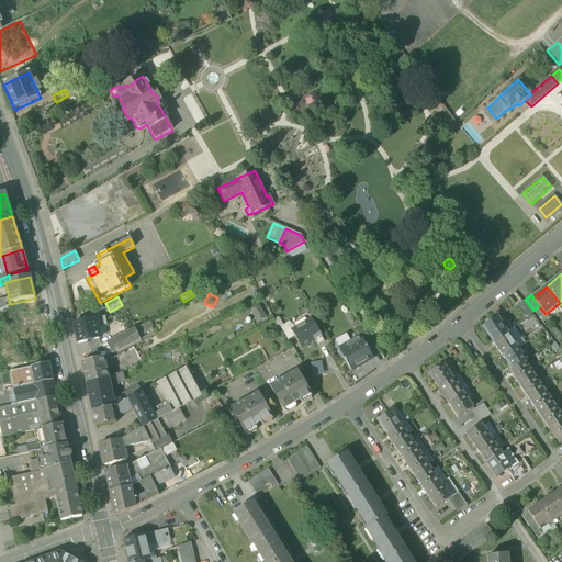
[(0,302),(0,311),(11,305),(11,304),(10,304),(9,299),(0,302)]
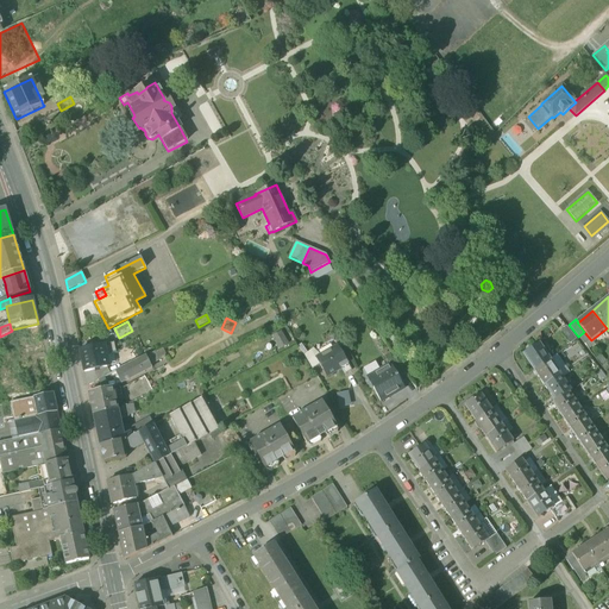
[(560,332),(569,344),(576,339),(566,327),(560,332)]
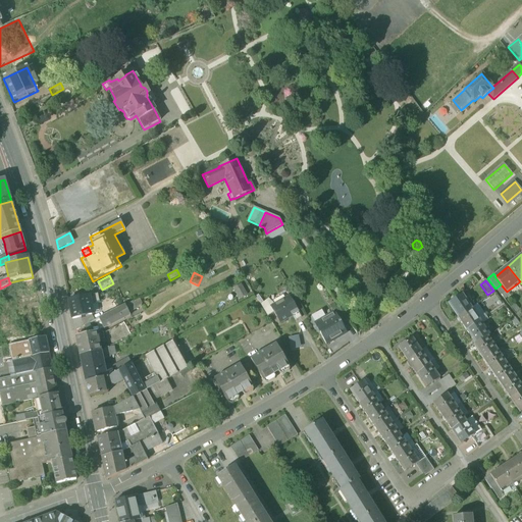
[(241,283),(232,289),(240,300),(248,295),(241,283)]
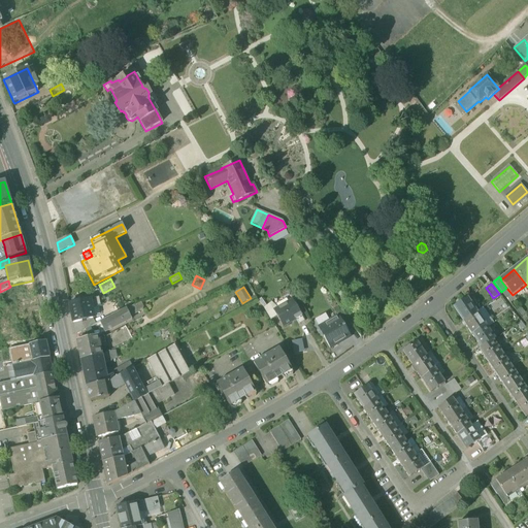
[(501,292),(507,299),(513,295),(506,288),(501,292)]
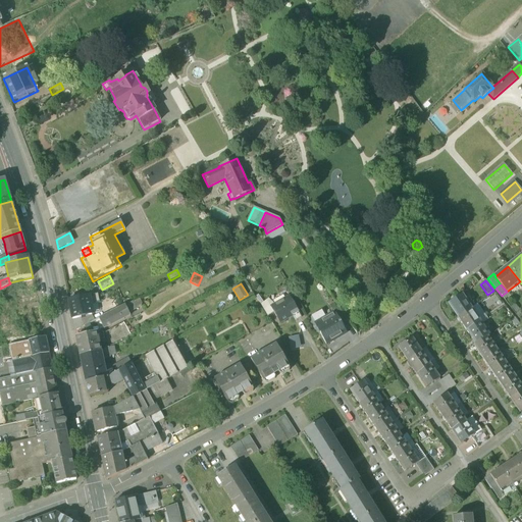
[(89,296),(91,303),(97,302),(99,301),(98,294),(89,296)]
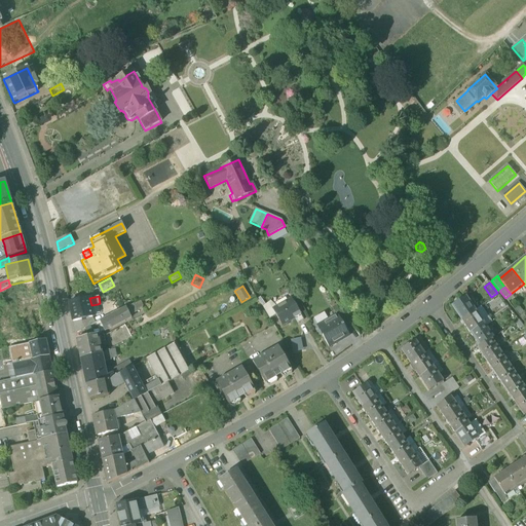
[(257,299),(263,307),(265,305),(260,297),(258,299),(257,299)]
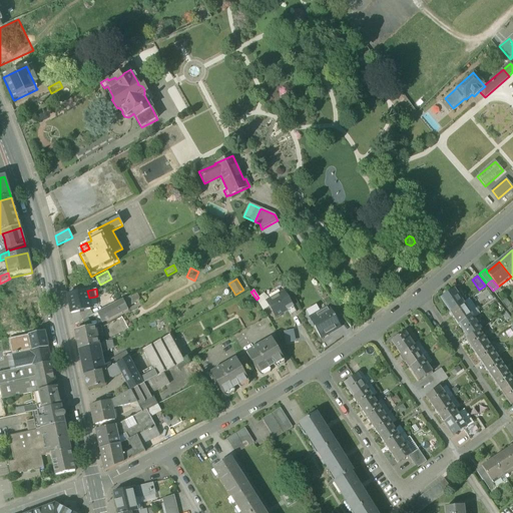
[(441,299),(450,312),(463,303),(454,290),(441,299)]
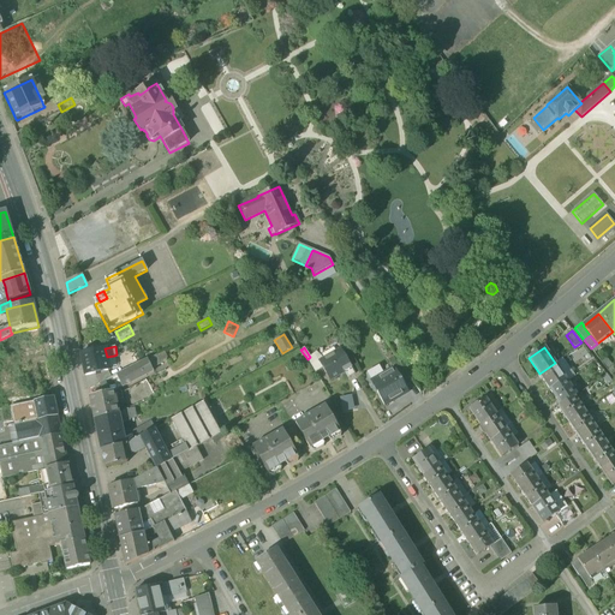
[(81,353),(85,376),(108,371),(105,357),(107,357),(105,348),(81,353)]
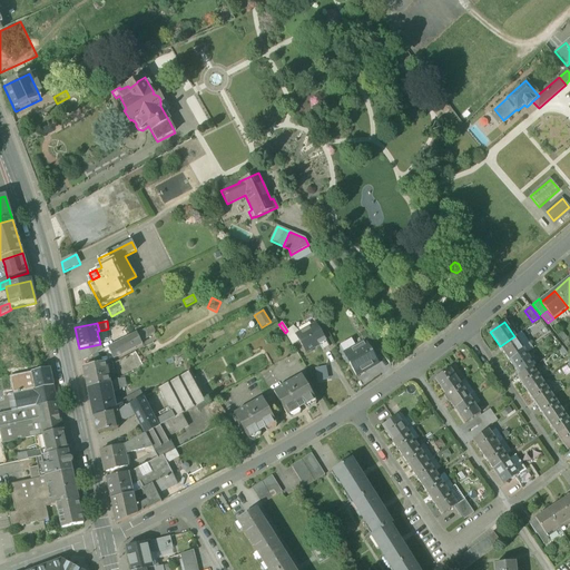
[(318,345),(322,351),(328,347),(325,341),(326,341),(315,324),(300,333),(295,335),(298,342),(302,346),(306,344),(311,351),(318,345)]
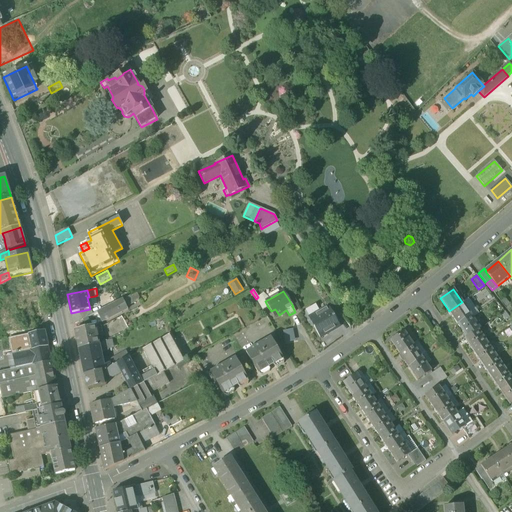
[(137,292),(130,296),(133,302),(140,299),(137,292)]
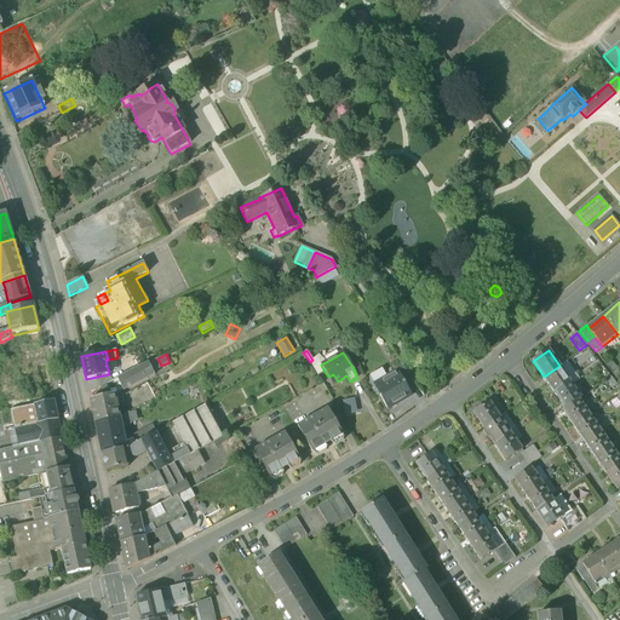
[(319,355),(313,360),(310,362),(314,369),(319,375),(325,372),(321,365),(326,362),(319,355)]
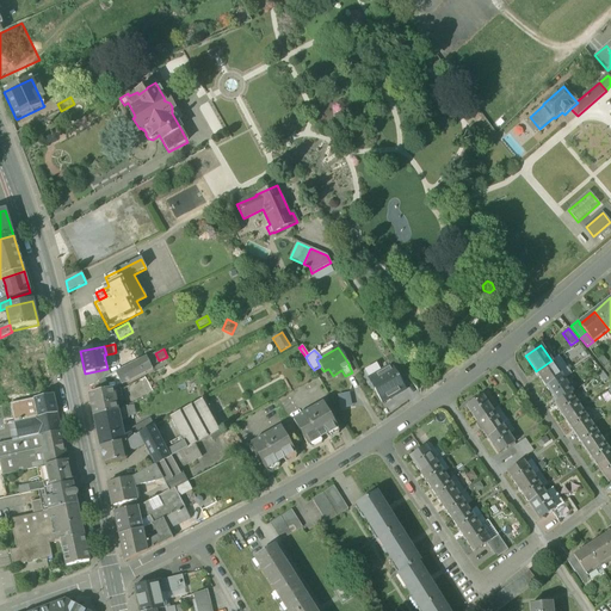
[(104,355),(107,369),(117,368),(113,353),(106,355),(104,355)]
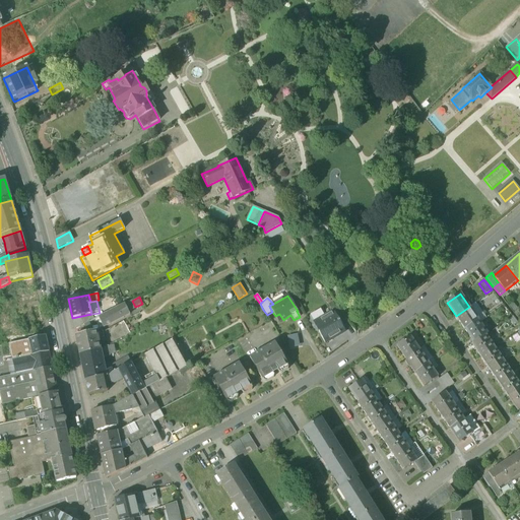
[(132,301),(125,304),(129,312),(136,308),(135,307),(132,301)]
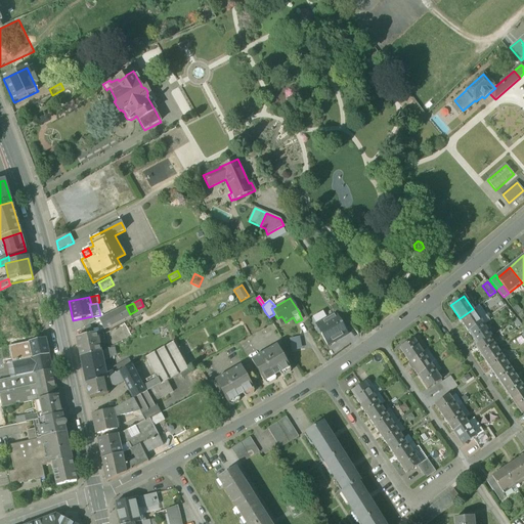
[(517,304),(512,308),(518,315),(523,312),(517,304)]
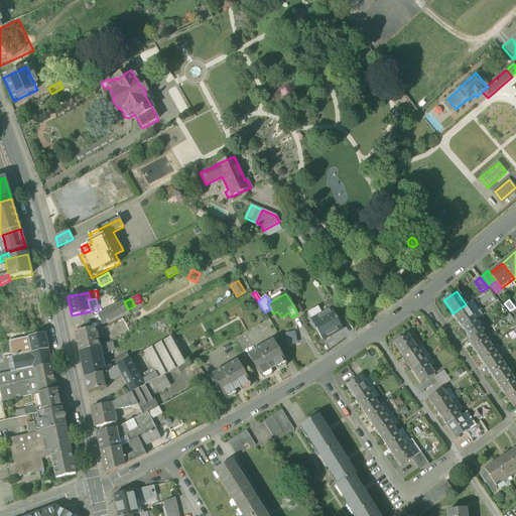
[(466,304),(475,317),(481,313),(473,300),(466,304)]
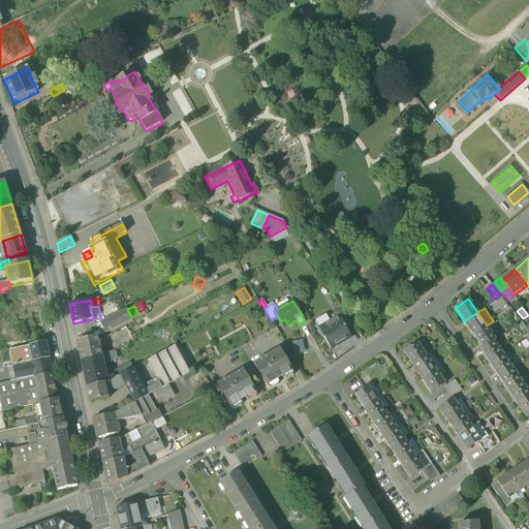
[(100,323),(105,334),(132,319),(131,317),(127,309),(100,323)]
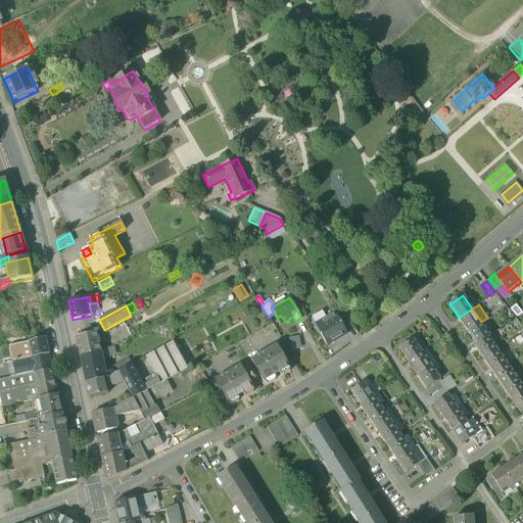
[(336,314),(341,324),(347,321),(339,308),(334,312),(335,314),(336,314)]
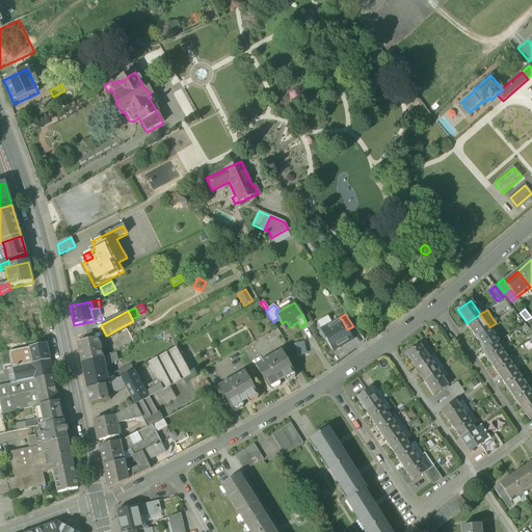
[(489,327),(480,314),(467,323),(476,338),(489,327)]
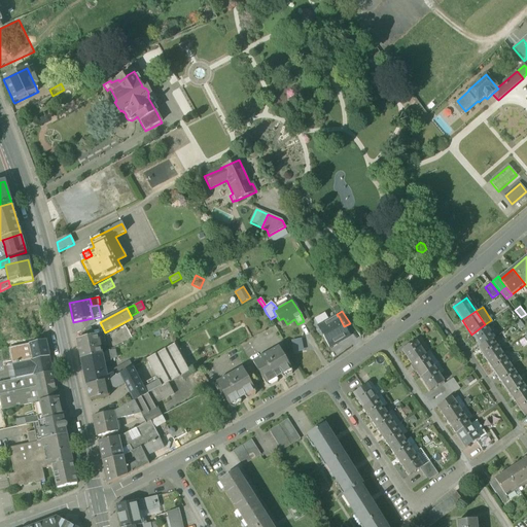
[(314,320),(329,347),(329,346),(339,341),(339,342),(350,336),(344,326),(339,316),(338,316),(329,321),(325,314),(314,320)]
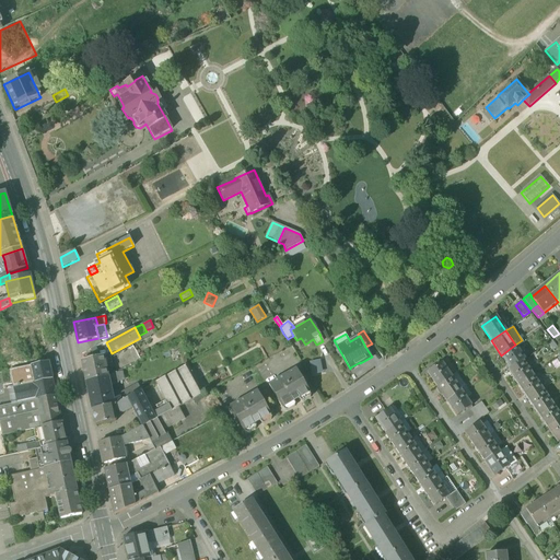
[(88,343),(91,350),(102,345),(98,338),(88,343)]
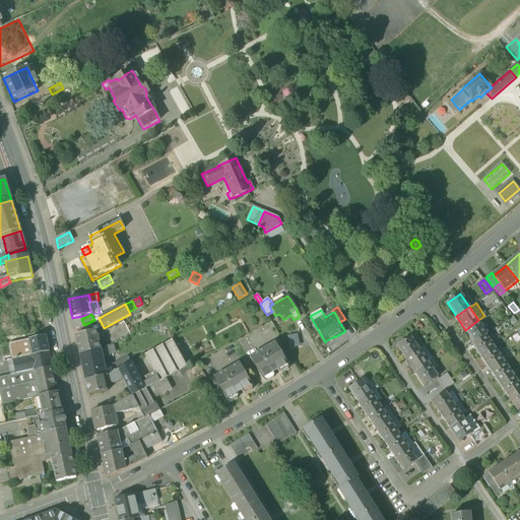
[(84,325),(87,333),(96,331),(99,330),(104,328),(99,318),(94,320),(84,325)]
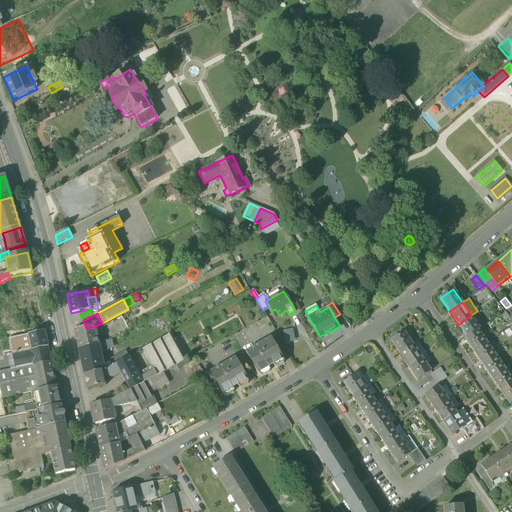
[(480,328),(471,315),(458,325),(467,338),(478,330),(480,328)]
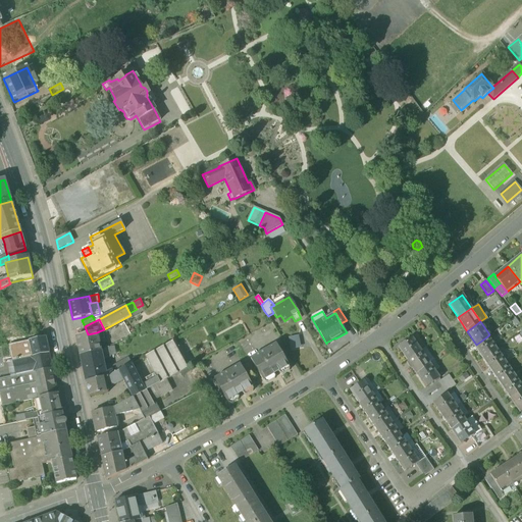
[(76,336),(81,356),(101,352),(99,341),(97,332),(88,334),(76,336)]
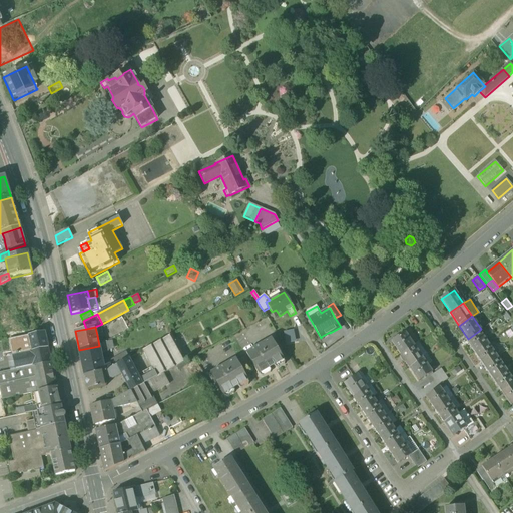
[(405,333),(414,346),(419,343),(410,329),(405,333)]
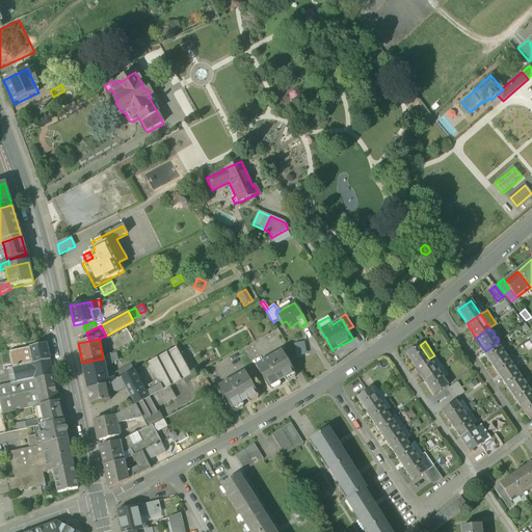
[(304,342),(294,344),(296,356),(307,354),(304,342)]
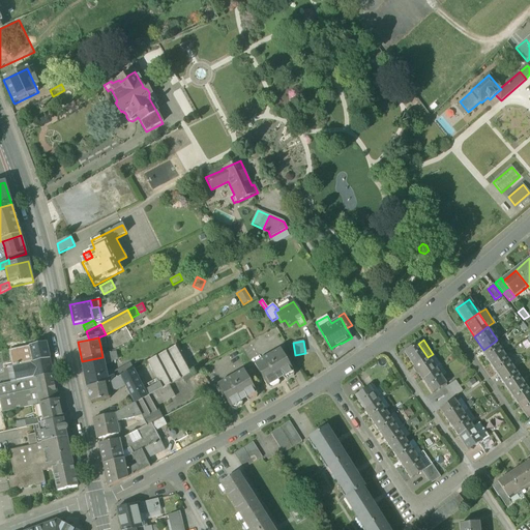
[(503,355),(495,342),(483,350),(480,351),(490,364),(503,355)]
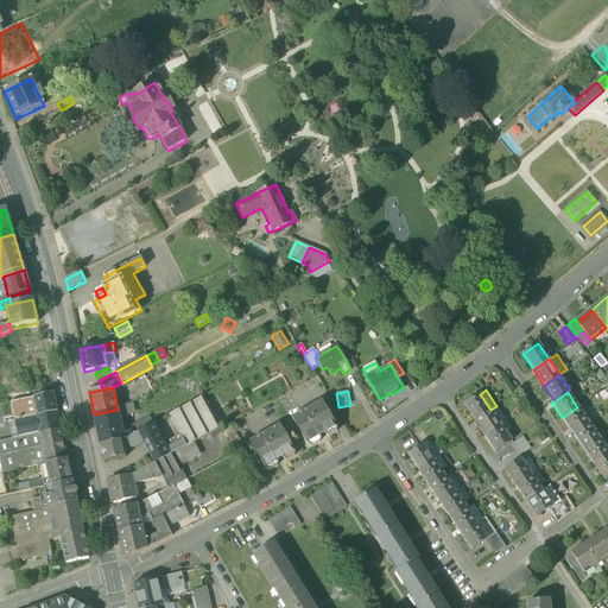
[(11,403),(14,420),(57,411),(52,393),(11,403)]
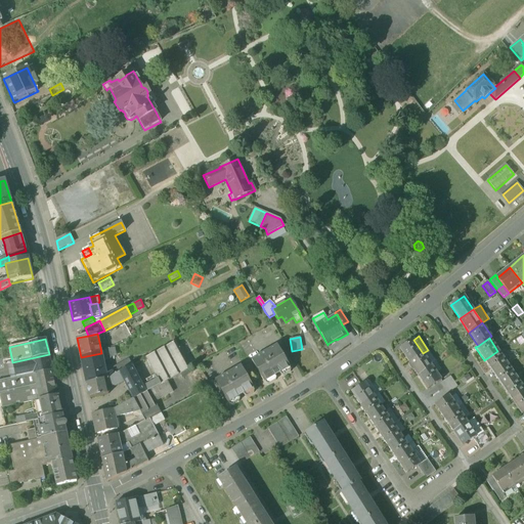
[(400,349),(409,362),(423,353),(413,340),(400,349)]
